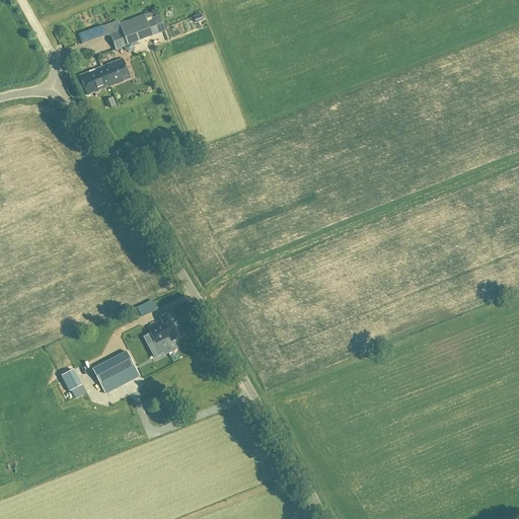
[(201,13),(193,16),(196,23),(204,20),(201,13)]
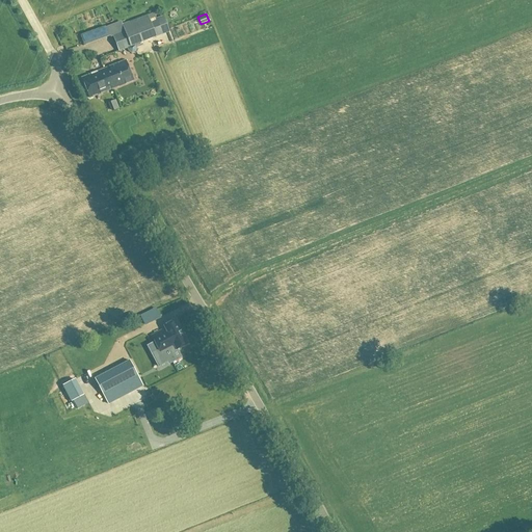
[(136,45),(169,32),(163,16),(151,21),(149,15),(123,25),(125,30),(118,33),(115,24),(107,28),(111,38),(114,37),(120,51),(128,48),(136,45)]
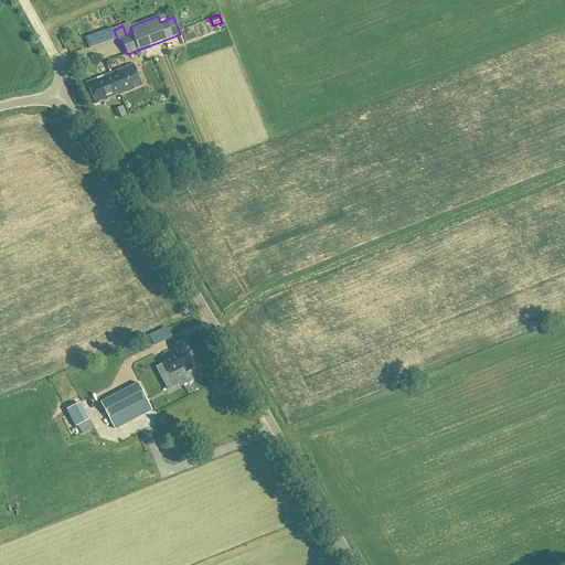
[(145,54),(146,50),(145,48),(136,51),(137,54),(140,56),(145,54)]
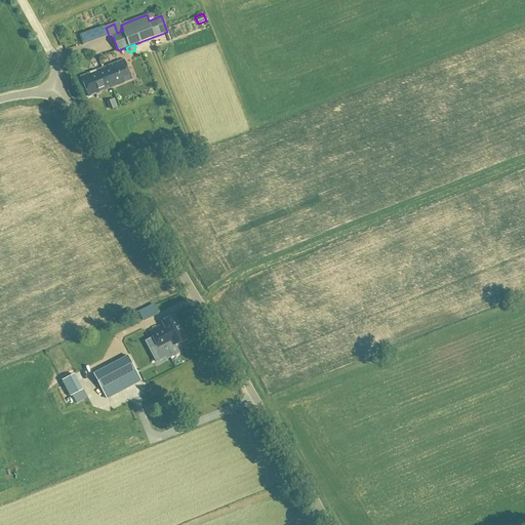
[(132,79),(124,58),(81,76),(88,96),(132,79)]
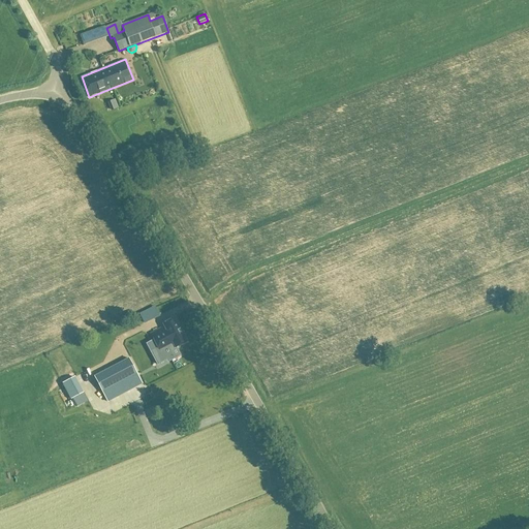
[(115,98),(107,101),(111,111),(119,107),(115,98)]
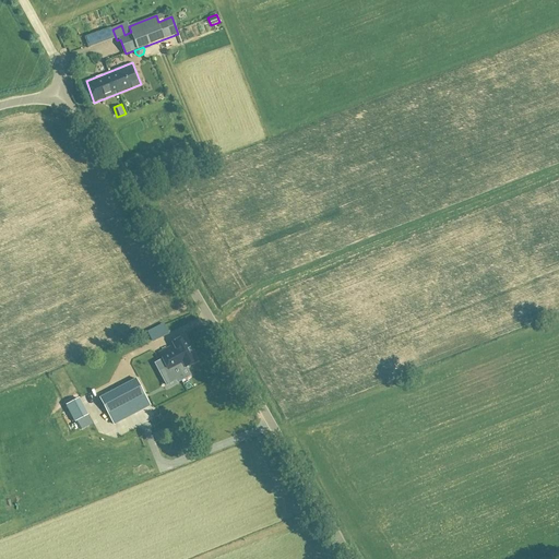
[(198,360),(185,335),(173,342),(174,345),(159,353),(170,371),(183,365),(185,367),(198,360)]
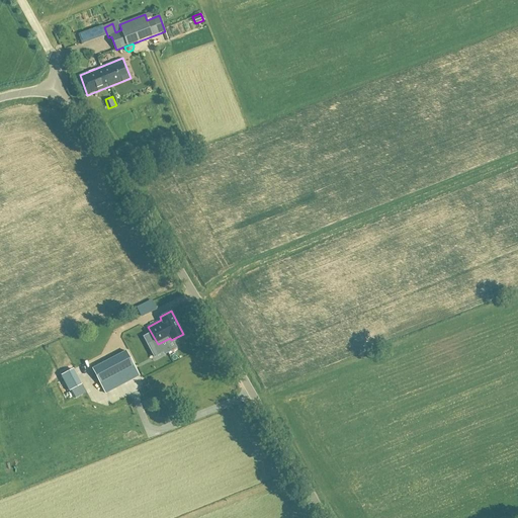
[(141,324),(128,331),(135,343),(148,336),(141,324)]
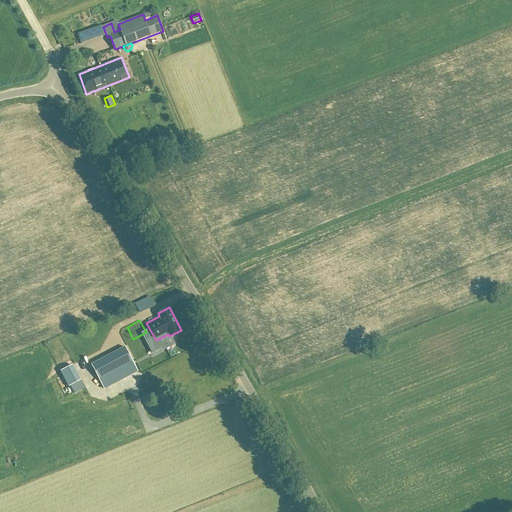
[(109,342),(105,331),(101,332),(99,325),(91,328),(98,346),(109,342)]
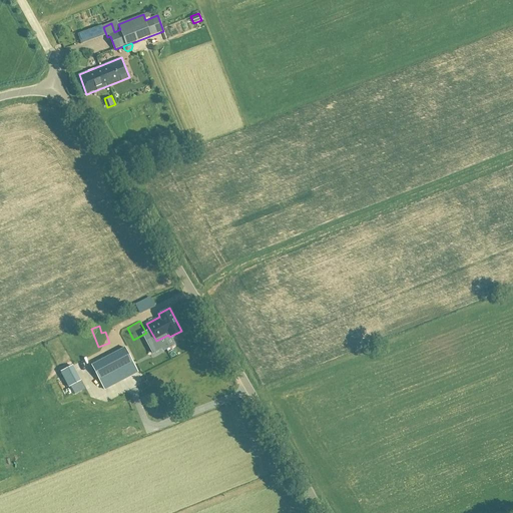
[(121,342),(101,353),(108,365),(117,360),(122,370),(133,364),(121,342)]
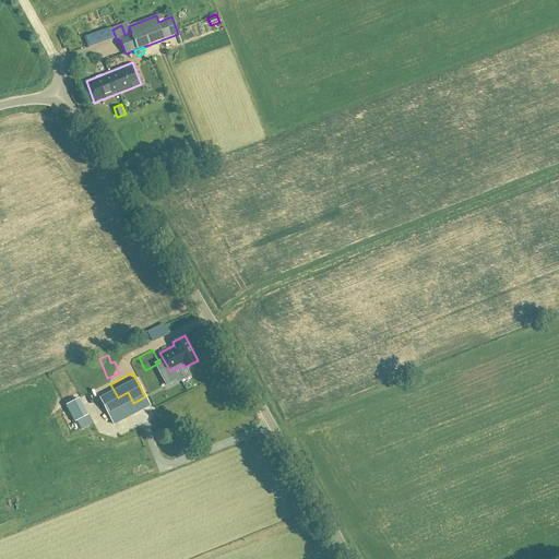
[(104,379),(94,383),(97,391),(107,388),(104,379)]
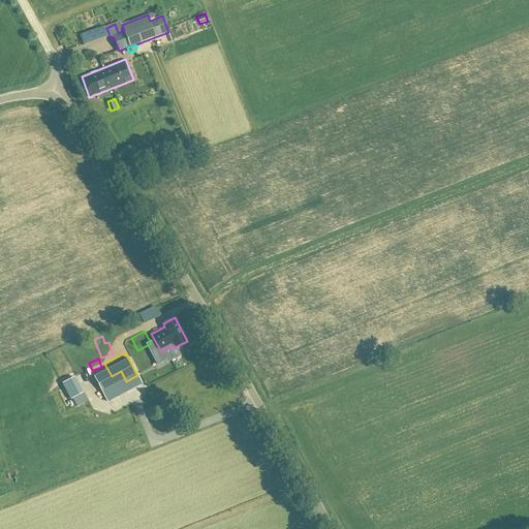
[(149,366),(153,379),(161,376),(157,364),(149,366)]
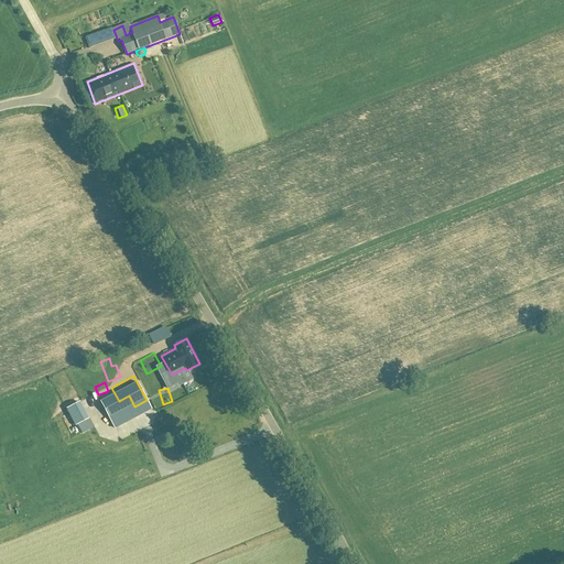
[(160,424),(173,418),(165,403),(152,410),(160,424)]
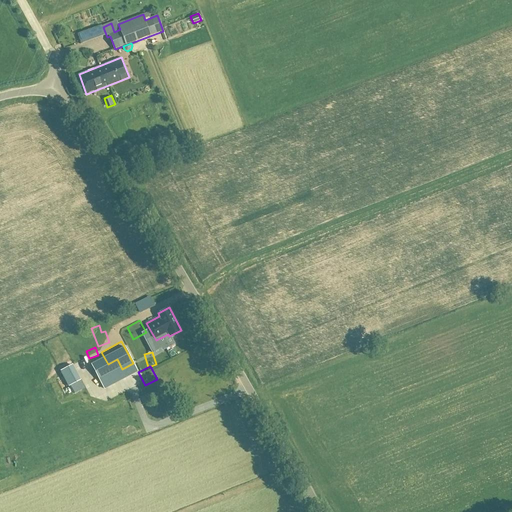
[(375,374),(378,381),(386,378),(384,372),(375,374)]
